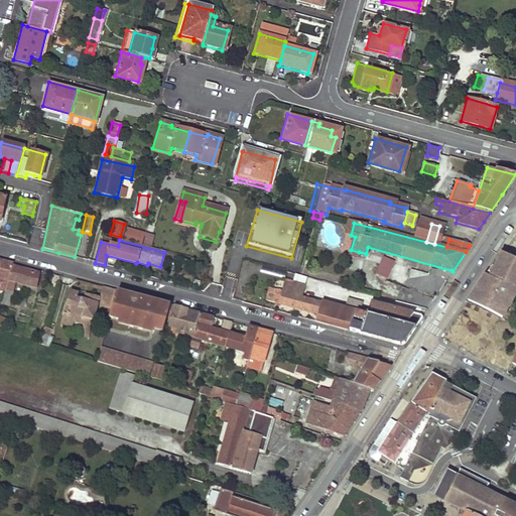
[(359,252),(351,250),(349,257),(357,259),(359,252)]
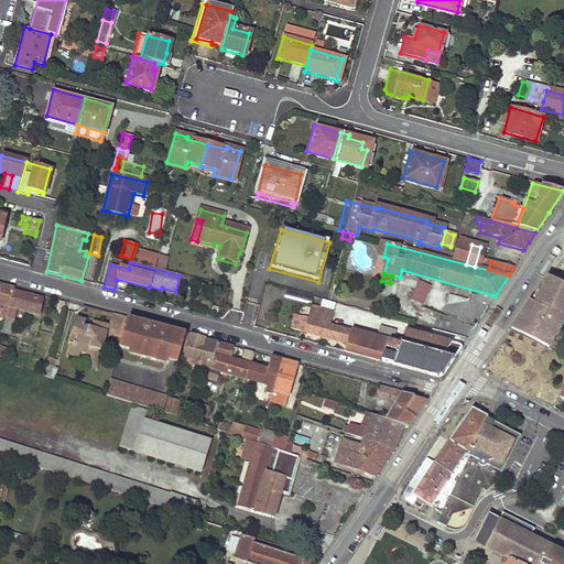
[(523,318),(516,333),(544,346),(553,327),(560,329),(563,320),(563,315),(563,312),(563,283),(546,275),(541,284),(519,316),(523,318)]
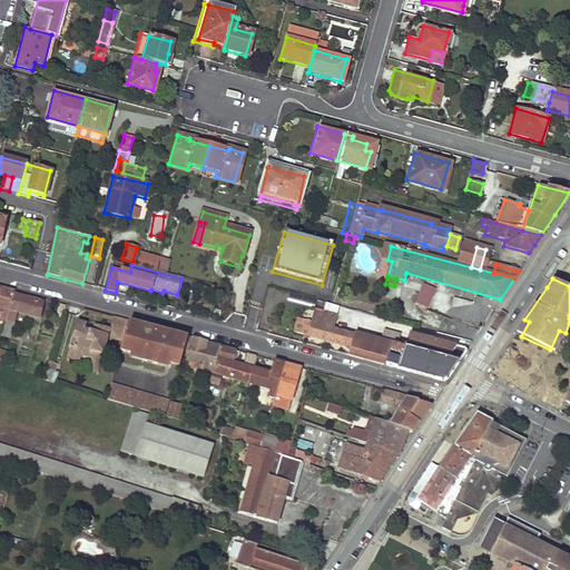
[(428,308),(436,290),(423,283),(414,303),(428,308)]
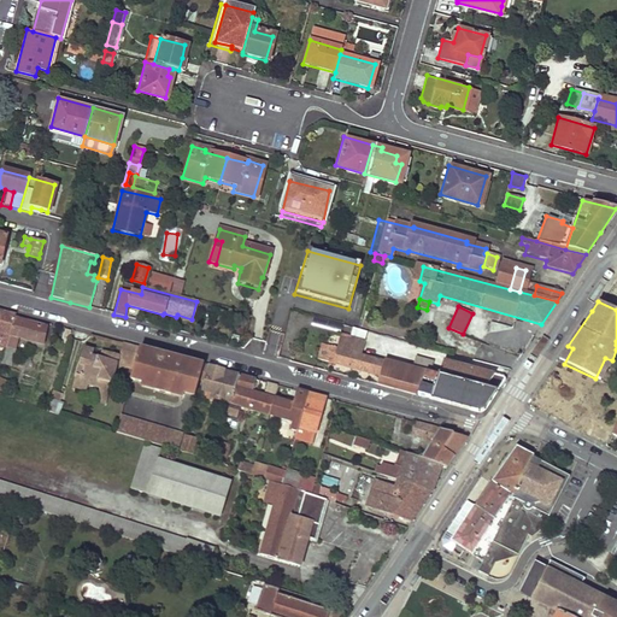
[(0,310),(0,346),(5,347),(5,345),(15,318),(16,315),(5,312),(0,310)]
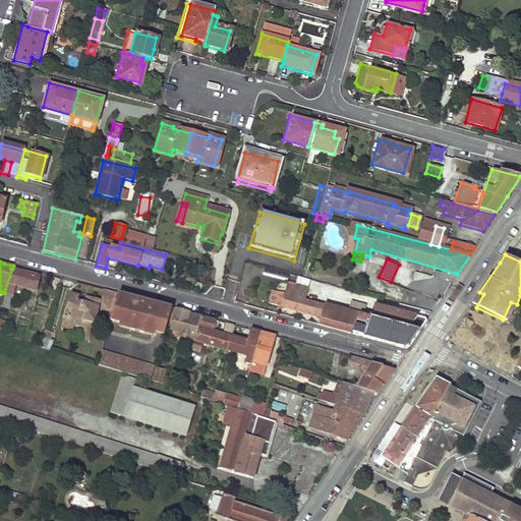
[(12,269),(4,291),(12,294),(16,285),(35,290),(39,277),(12,269)]
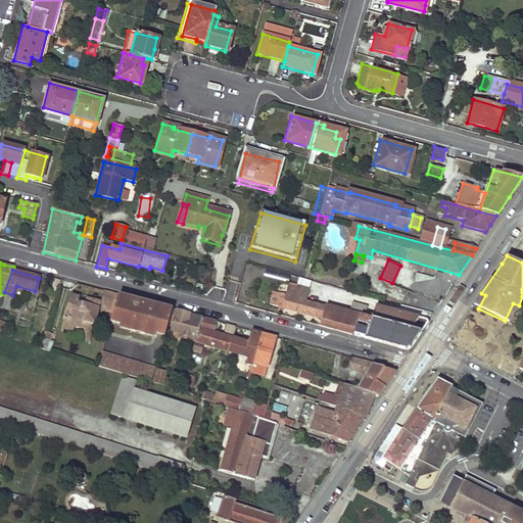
[(54,278),(51,290),(56,292),(61,280),(54,278)]
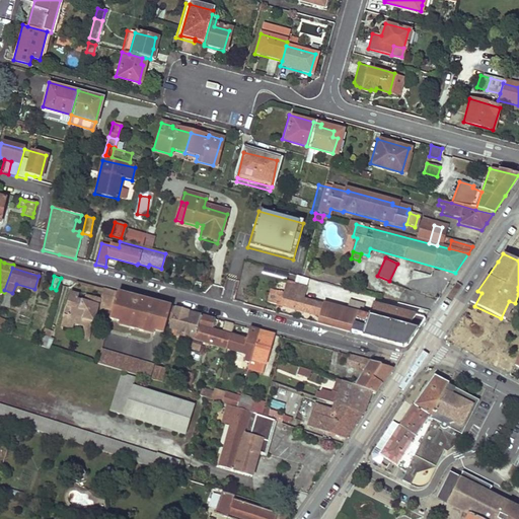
[(295,283),(306,286),(308,280),(297,276),(295,283)]
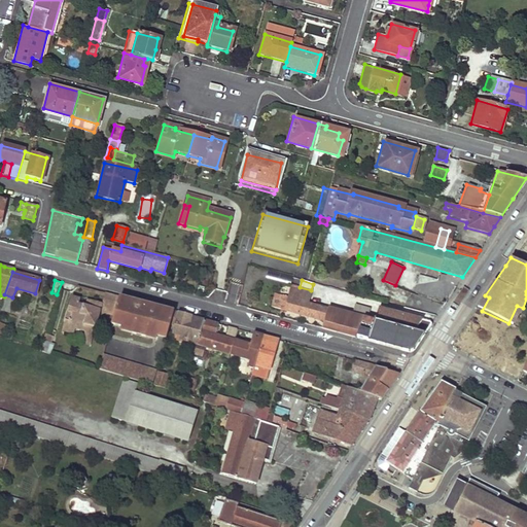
[(287,297),(308,303),(311,290),(300,287),(290,285),(287,297)]
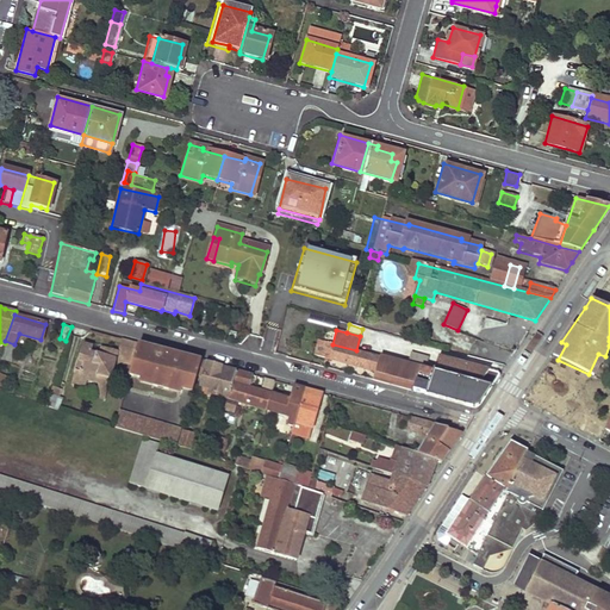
[(75,371),(70,383),(85,387),(87,378),(97,380),(109,384),(116,360),(132,365),(139,344),(123,340),(118,353),(105,348),(103,355),(92,352),(93,347),(83,343),(78,361),(83,362),(81,372),(75,371)]
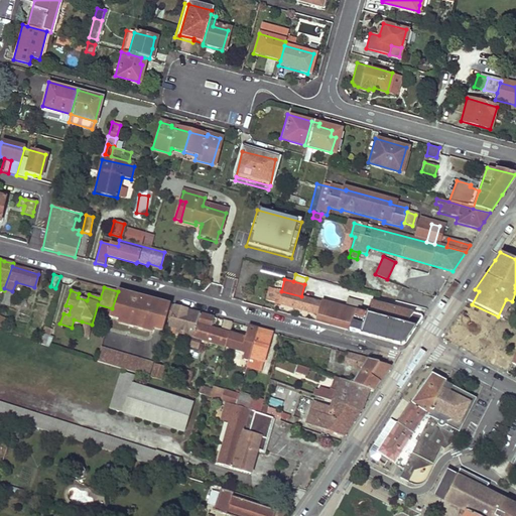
[(320,302),(301,296),(281,291),(269,288),(265,300),(317,314),(320,302)]
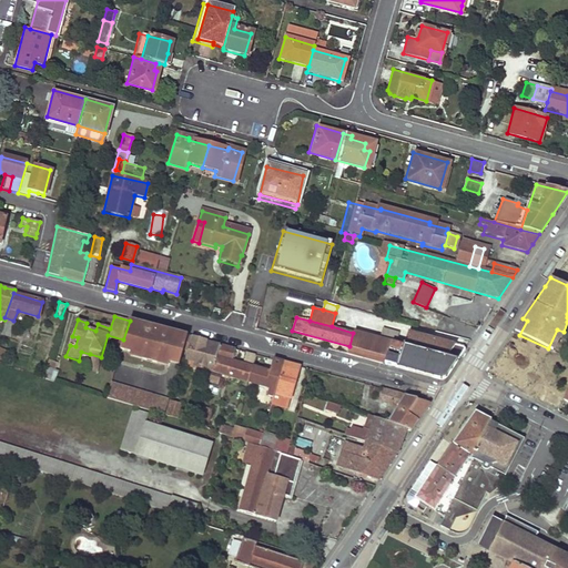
[(527,321),(523,318),(514,332),(519,335),(527,321)]
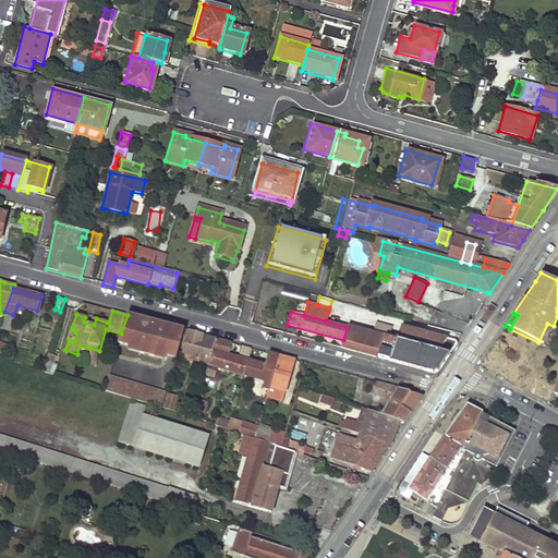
[(161,325),(128,315),(121,334),(119,342),(141,349),(140,352),(154,355),(155,352),(174,358),(180,342),(183,330),(161,325)]
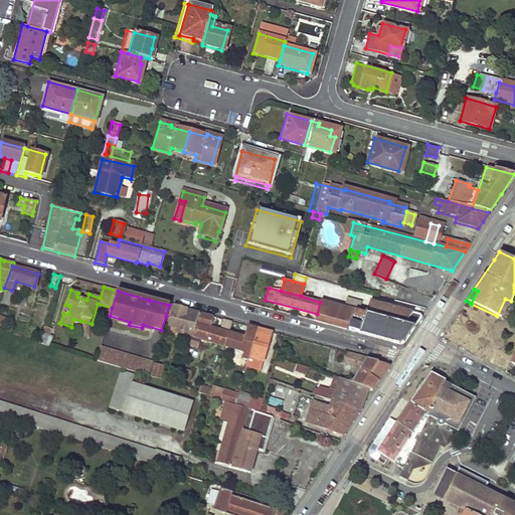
[(355,301),(347,299),(344,308),(413,327),(421,316),(370,302),(367,309),(360,308),(358,303),(355,301)]
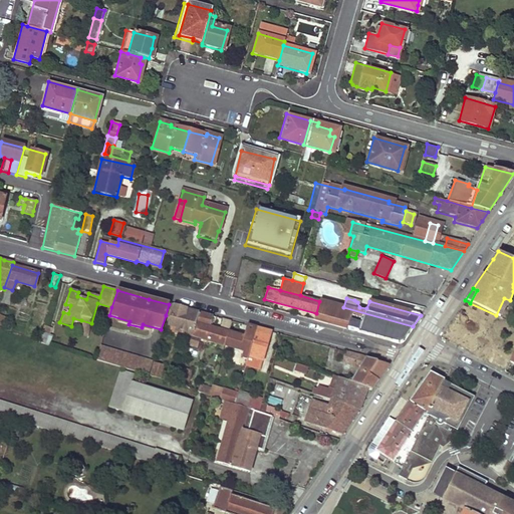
[(510,300),(504,298),(496,315),(499,317),(503,309),(505,309),(510,300)]
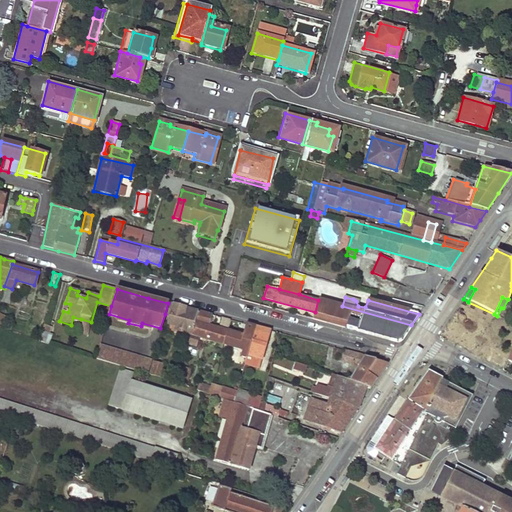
[(396,341),(402,339),(406,333),(411,325),(342,306),(318,300),(315,312),(313,319),(396,341)]
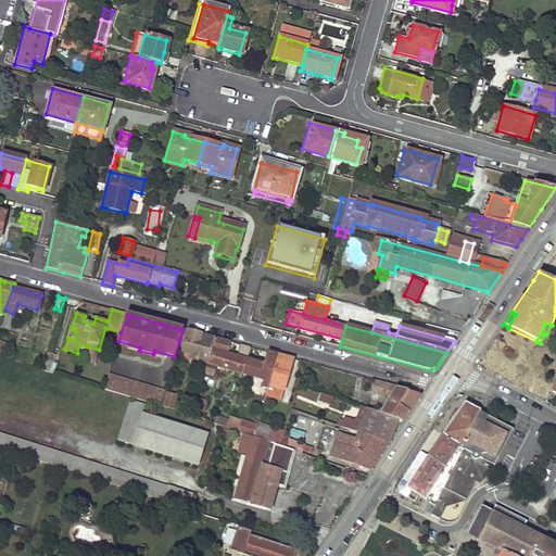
[(182,329),(179,341),(187,343),(185,351),(191,353),(190,357),(207,364),(215,338),(197,333),(182,329)]
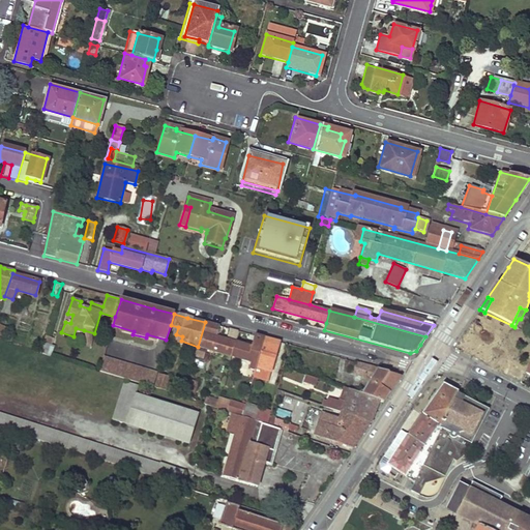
[(198,347),(194,356),(203,358),(206,349),(231,356),(235,343),(239,331),(230,329),(227,340),(215,336),(218,326),(205,322),(198,347)]
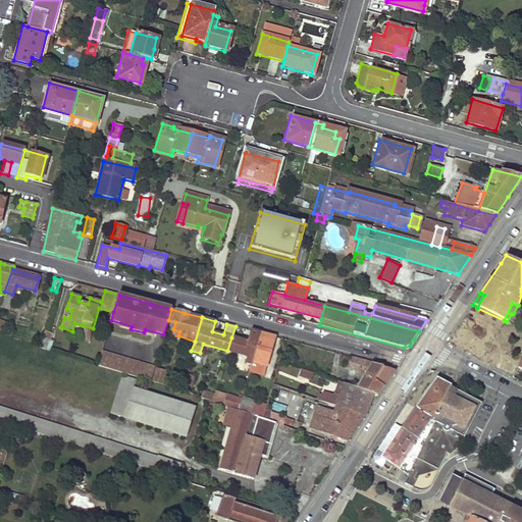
[(93,328),(83,325),(84,342),(88,343),(93,328)]
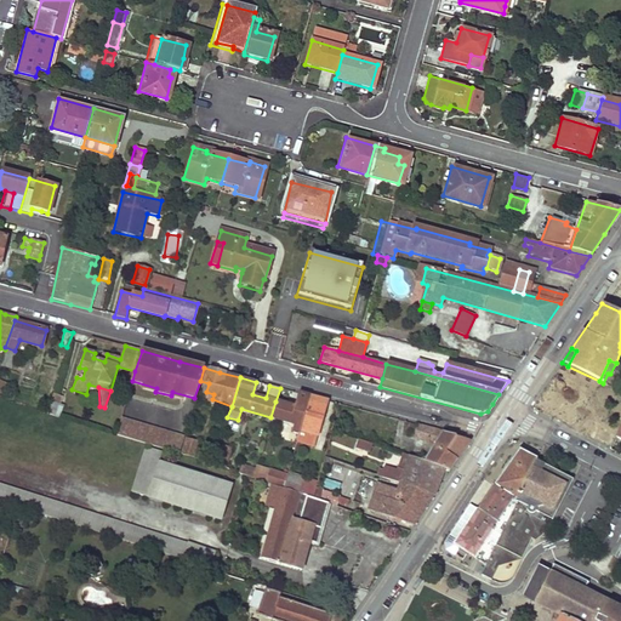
[(53,392),(46,415),(57,419),(61,404),(60,404),(62,396),(53,392)]
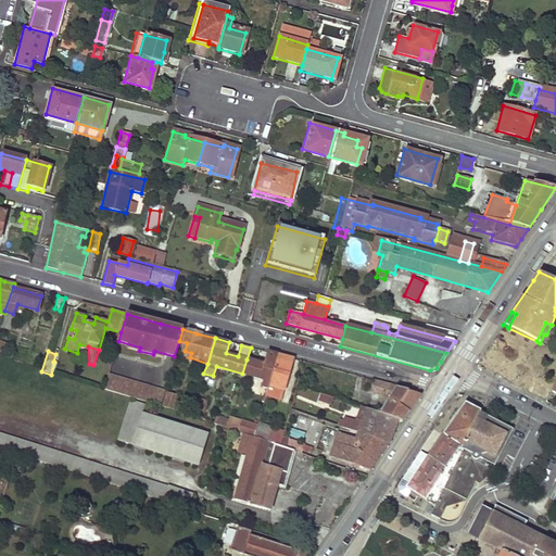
[(247,359),(242,374),(264,381),(263,386),(268,387),(278,355),(267,352),(263,364),(247,359)]
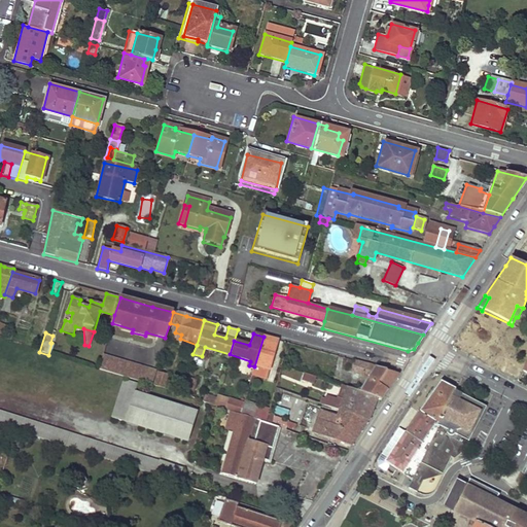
[(264,337),(254,366),(260,367),(258,376),(267,378),(277,341),(264,337)]
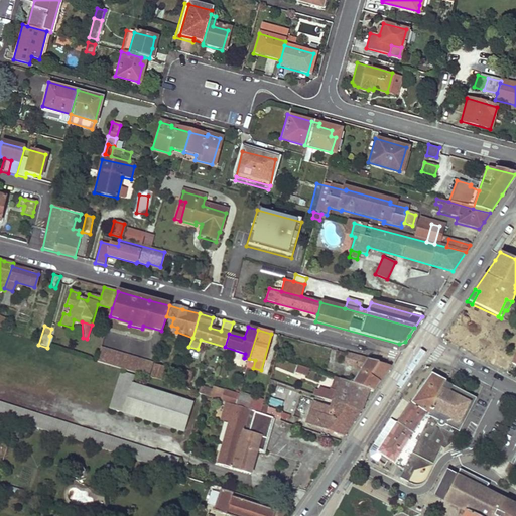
[(101,347),(96,363),(147,379),(152,363),(101,347)]
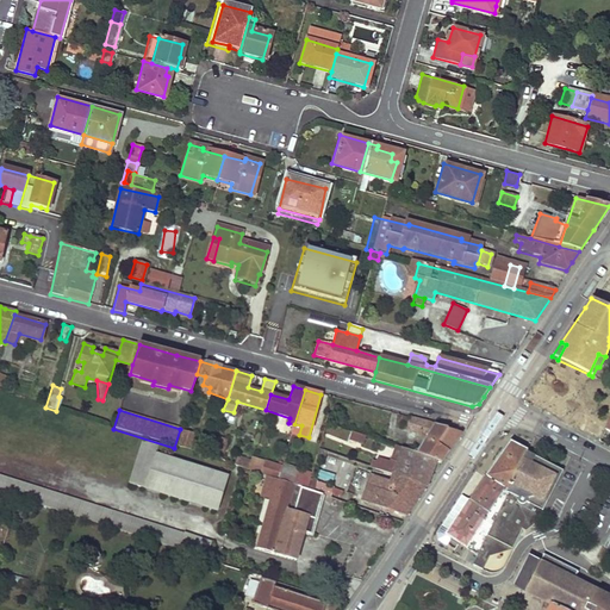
[(436,425),(411,418),(410,423),(408,431),(429,437),(419,454),(436,459),(441,461),(461,433),(435,427),(436,425)]
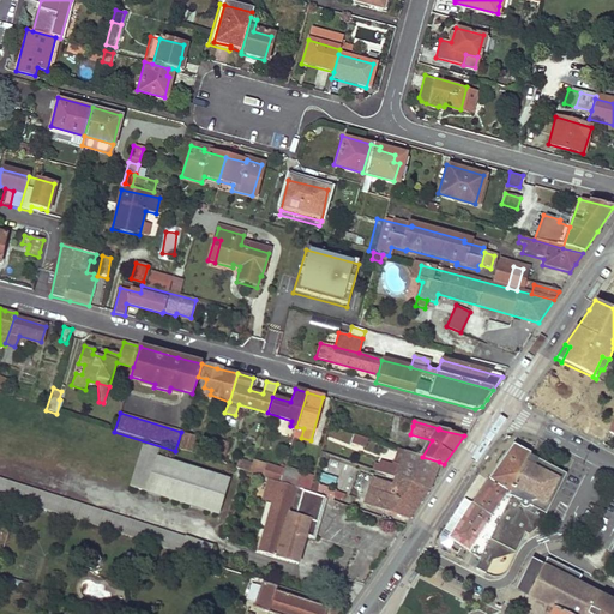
[(296,427),(294,435),(301,438),(304,428),(296,427)]
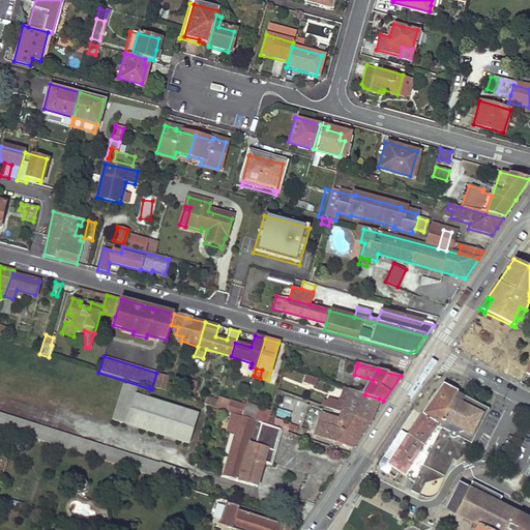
[(152,390),(165,393),(169,380),(166,379),(166,377),(157,374),(152,390)]
